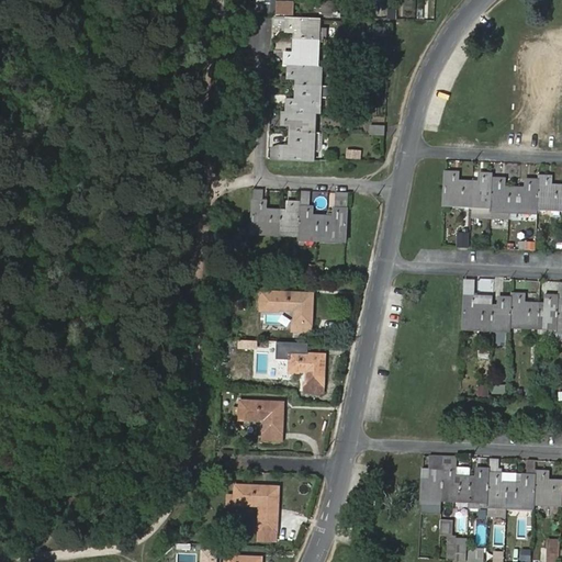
[(276,0),(263,0),(262,11),(274,12),(276,0)]
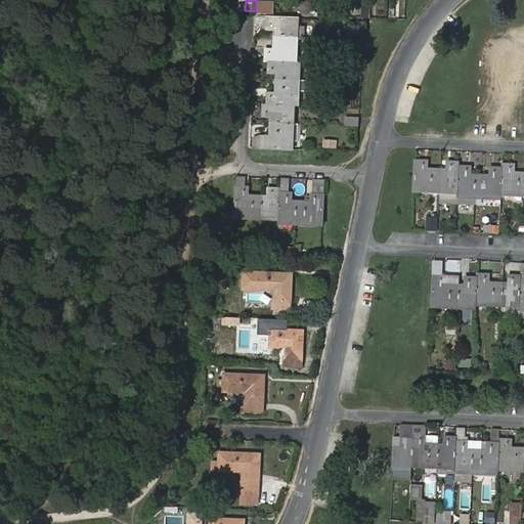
[(257,2),(257,12),(273,13),(273,2),(257,2)]
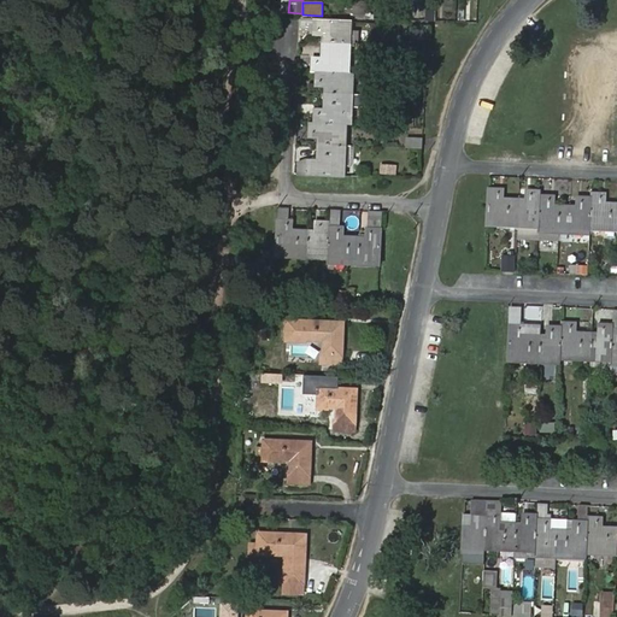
[(324,37),(323,59),(323,63),(313,63),(312,74),(318,74),(317,83),(327,84),(327,88),(327,109),(327,112),(317,112),(316,123),(311,123),(311,133),(321,134),(321,137),(321,146),(319,159),(319,164),(310,163),(301,163),(300,175),(309,176),(344,176),(346,125),(350,125),(352,75),(347,75),(348,45),(350,23),(315,22),(303,22),(301,36),(324,37)]
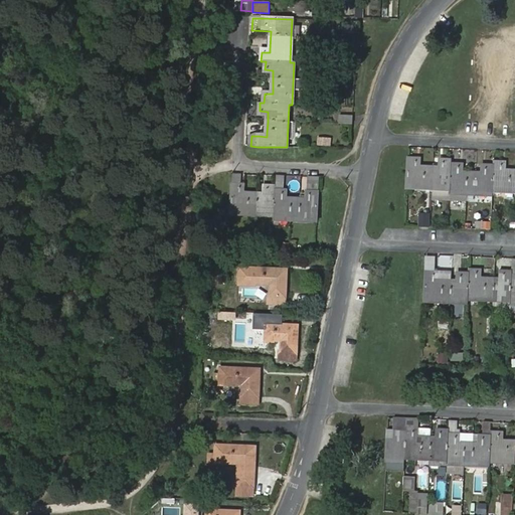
[(352,116),(339,116),(338,124),(352,125),(352,116)]
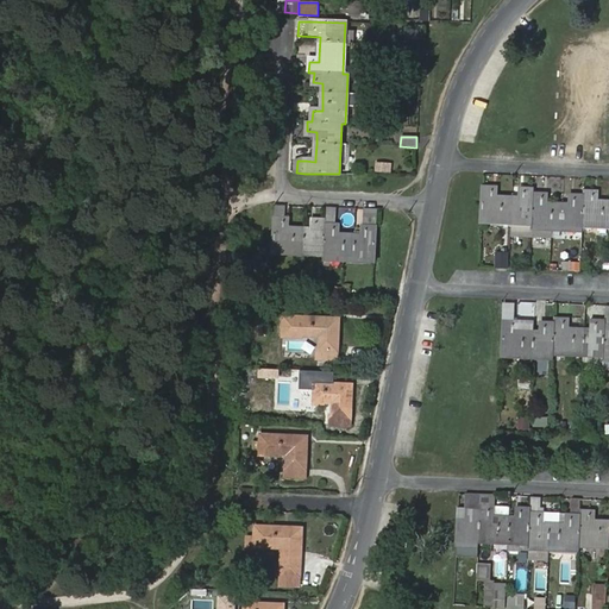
[(376,161),(375,171),(393,173),(393,162),(376,161)]
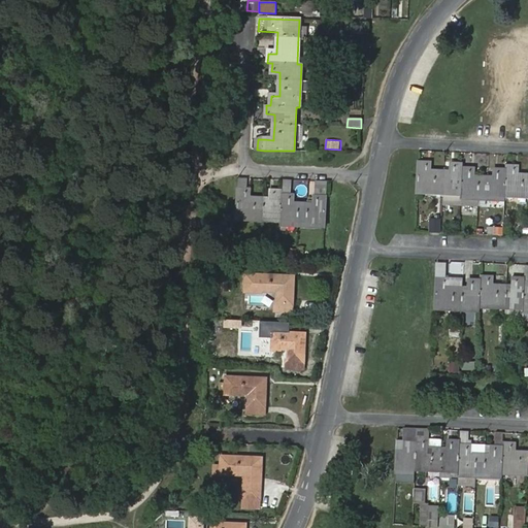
[(428,169),(428,161),(419,160),(419,190),(462,191),(462,204),(480,205),(480,195),(506,196),(506,193),(527,193),(527,173),(519,173),(515,173),(516,164),(506,164),(506,167),(498,167),(498,175),(493,174),(488,174),(476,174),(471,174),(472,166),(463,166),(463,162),(455,162),(455,170),(451,170),(447,170),(432,170),(428,169)]
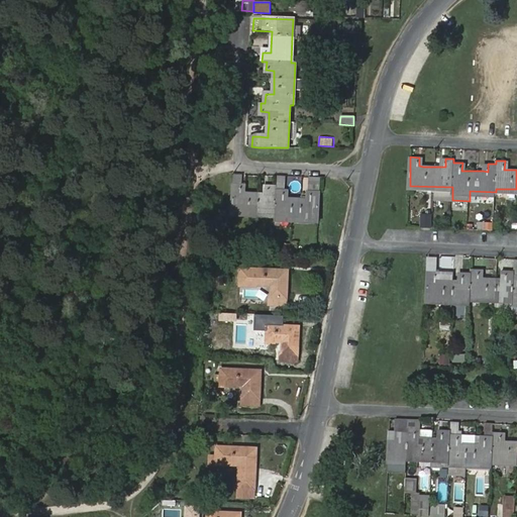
[(235,175),(235,184),(234,212),(261,213),(278,214),(278,218),(295,219),(320,220),(322,192),(323,177),(314,177),(313,191),(313,198),(309,199),(291,198),(287,198),(287,190),(279,190),(279,186),(271,185),(270,194),(266,194),(247,193),(244,193),(244,184),(245,176),(235,175)]
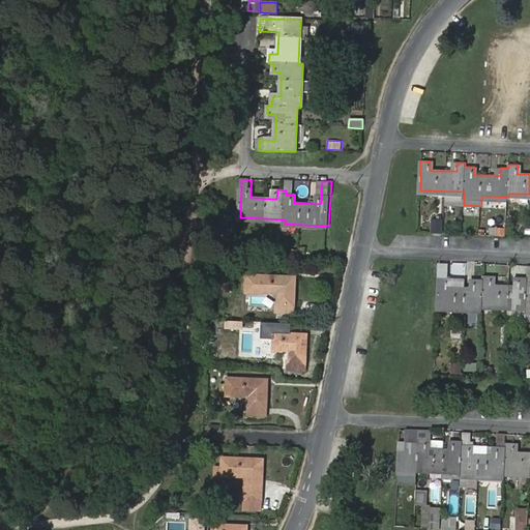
[(434,218),(433,232),(443,232),(443,218),(434,218)]
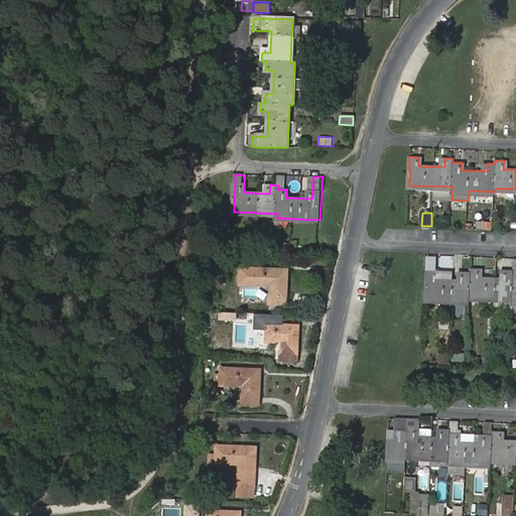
[(500,269),(512,269),(512,258),(500,258),(500,269)]
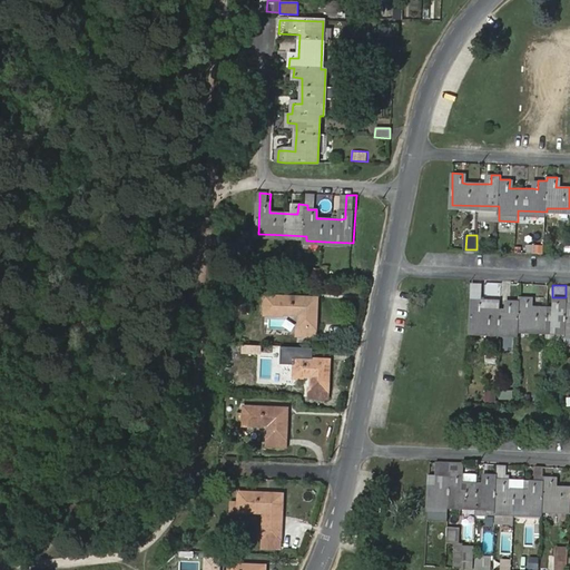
[(500,303),(481,302),(473,302),(472,334),(519,336),(518,332),(564,333),(564,337),(569,337),(569,286),(568,287),(567,301),(558,301),(553,301),(552,310),(533,308),(528,308),(528,300),(519,300),(520,303),(510,303),(510,311),(505,311),(499,311),(500,303)]
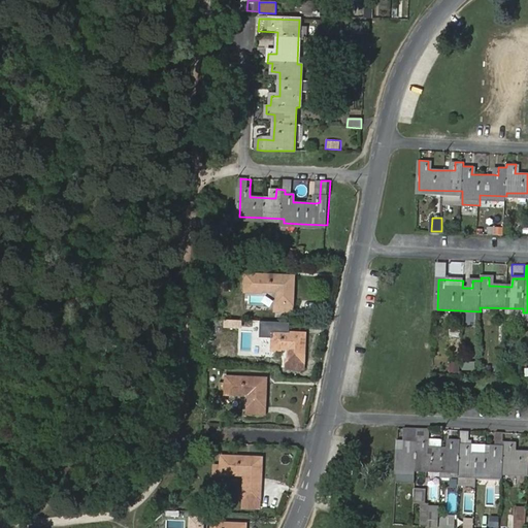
[(278,304),(294,305),(295,276),(246,275),(246,292),(264,292),(264,291),(278,292),(278,304)]
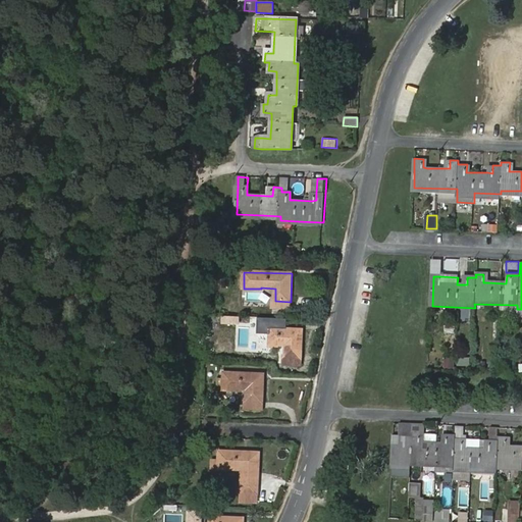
[(288,357),(302,358),(303,329),(272,328),(271,346),(280,346),(280,344),(288,344),(288,357)]
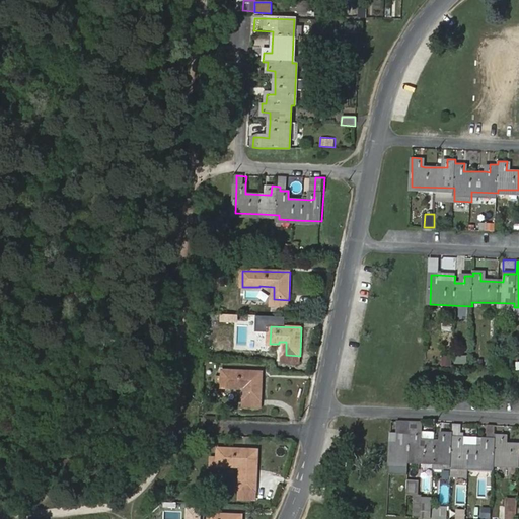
[(300,364),(300,356),(286,355),(285,363),(300,364)]
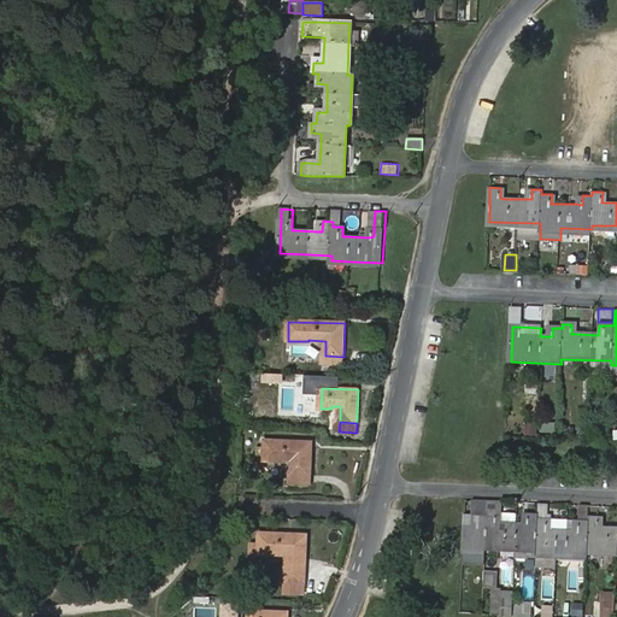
[(538,435),(538,422),(526,422),(526,435),(538,435)]
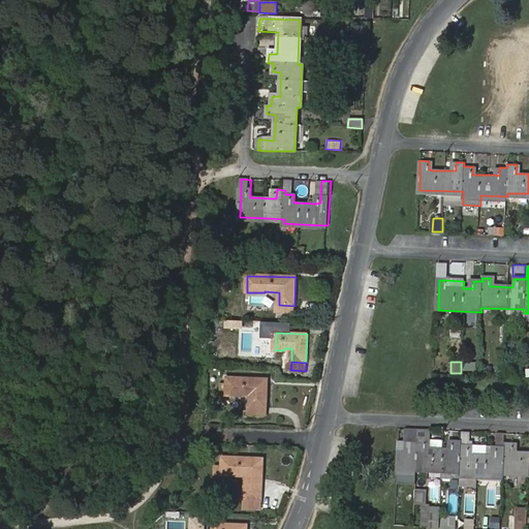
[(250,406),(267,407),(268,379),(227,378),(226,395),(245,396),(245,394),(251,394),(250,406)]
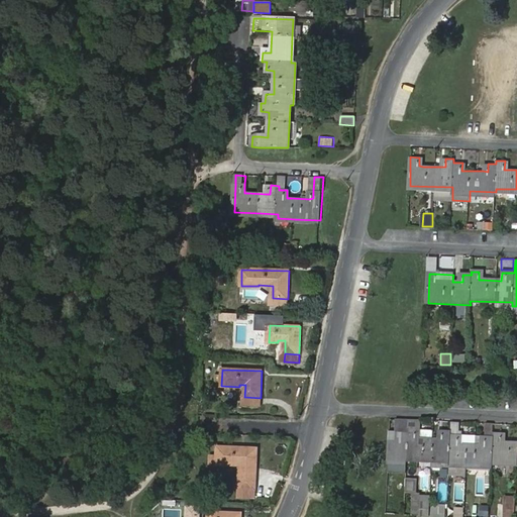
[(261,406),(261,398),(244,397),(244,406),(261,406)]
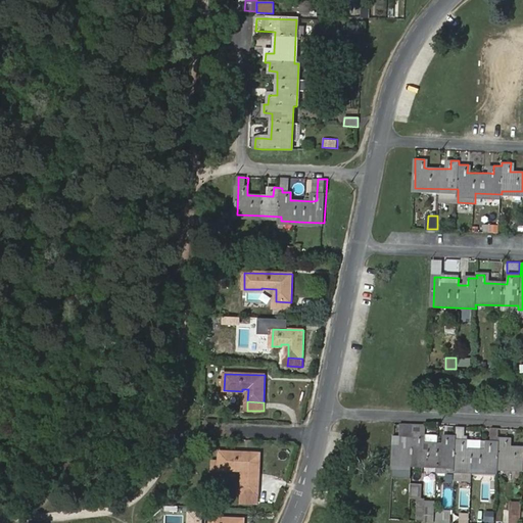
[(522,448),(510,447),(506,447),(506,439),(496,438),(497,429),(490,428),(489,442),(489,450),(485,450),(467,449),(463,449),(463,441),(463,427),(455,427),(455,436),(446,435),(445,444),(441,443),(437,443),(437,436),(424,435),(424,434),(420,434),(411,433),(412,426),(399,425),(398,437),(398,446),(393,445),(391,467),(410,467),(410,463),(454,466),(453,481),(471,482),(472,471),(495,472),(495,468),(522,469),(522,448)]
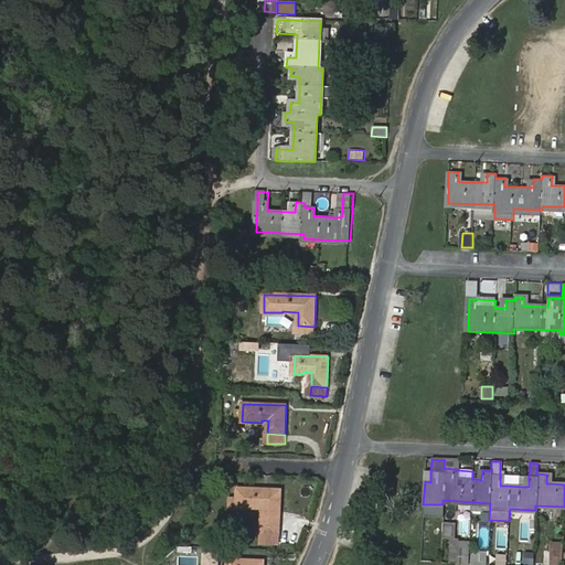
[(260,535),(278,535),(279,490),(236,489),(236,507),(254,508),(254,507),(262,507),(260,535)]
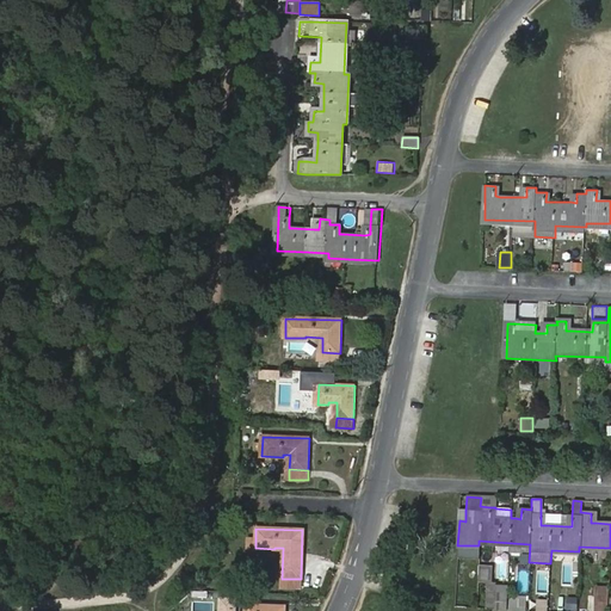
[(494,566),(480,565),(479,580),(492,581),(494,566)]
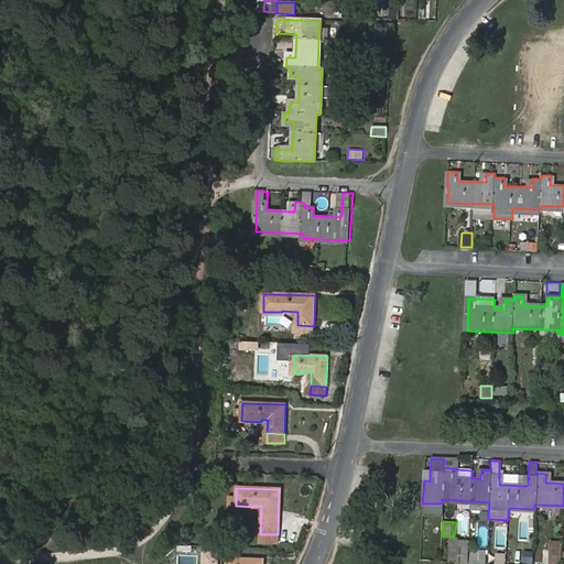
[(496,545),(503,546),(507,529),(499,528),(496,545)]
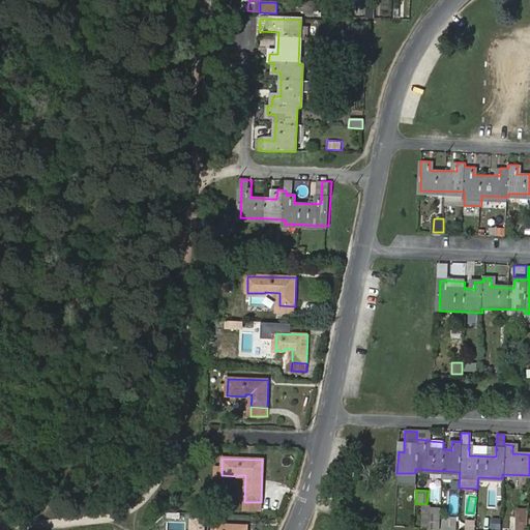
[(261,510),(261,502),(244,502),(244,510),(261,510)]
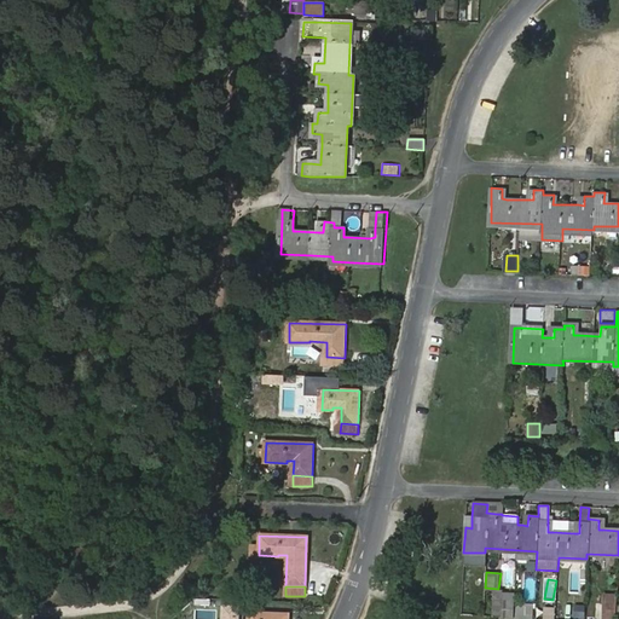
[(493,590),(492,614),(512,615),(513,591),(493,590)]
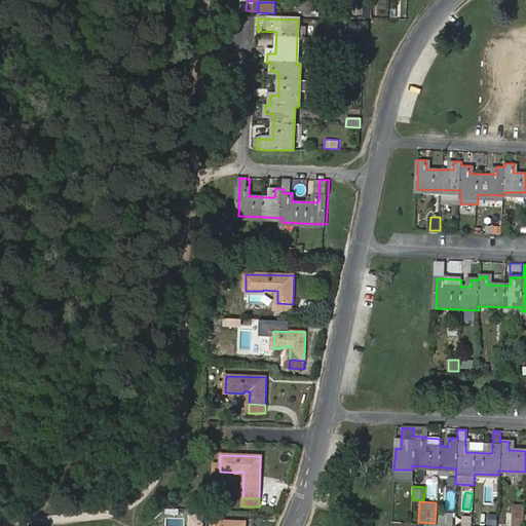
[(512,504),(511,525),(521,525),(523,505),(512,504)]
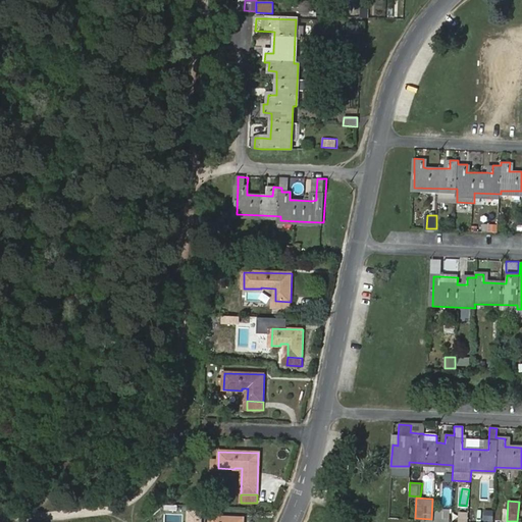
[(201,521),(202,510),(187,509),(186,521),(201,521)]
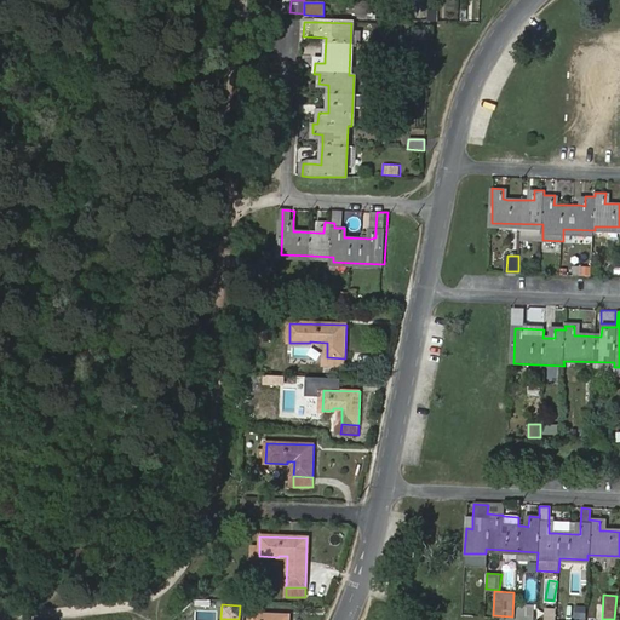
[(535,619),(535,604),(518,604),(517,619),(524,619),(535,619)]
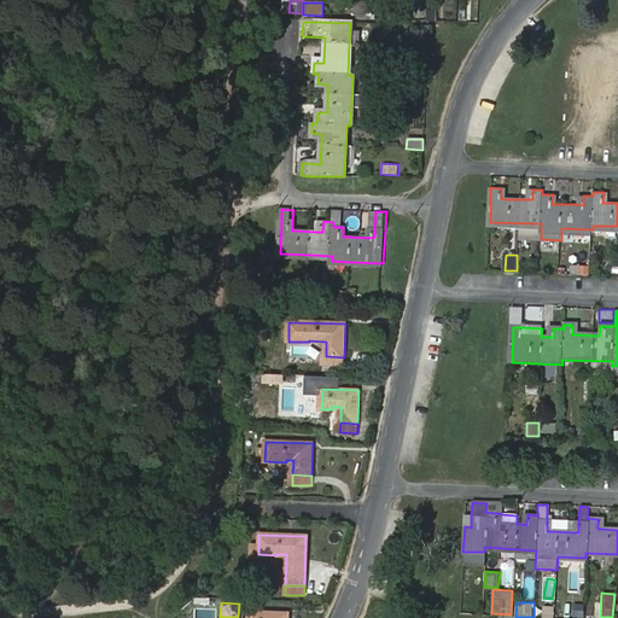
[(573,605),(571,617),(581,617),(583,606),(573,605)]
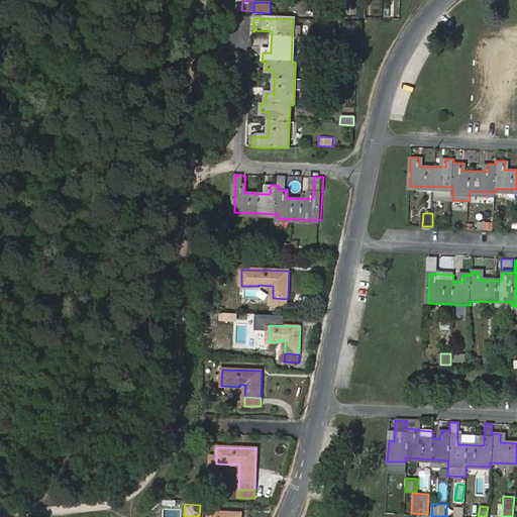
[(453,508),(452,516),(462,516),(463,508),(453,508)]
